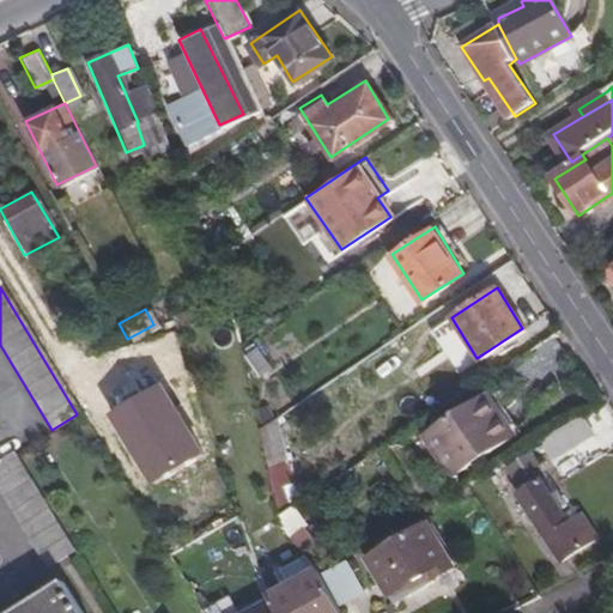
[(262,346),(246,354),(258,380),(274,372),(262,346)]
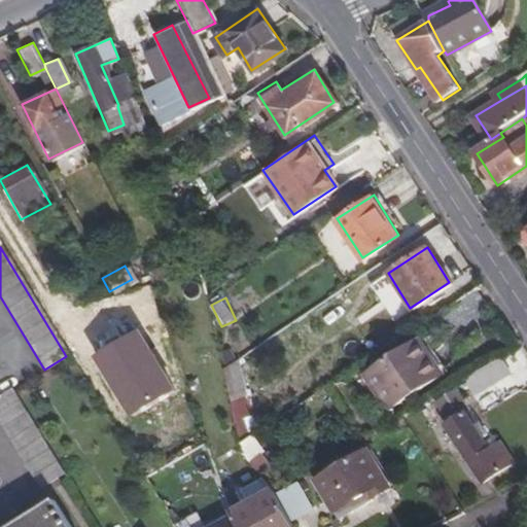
[(107,301),(79,313),(94,346),(126,329),(119,315),(113,314),(107,301)]
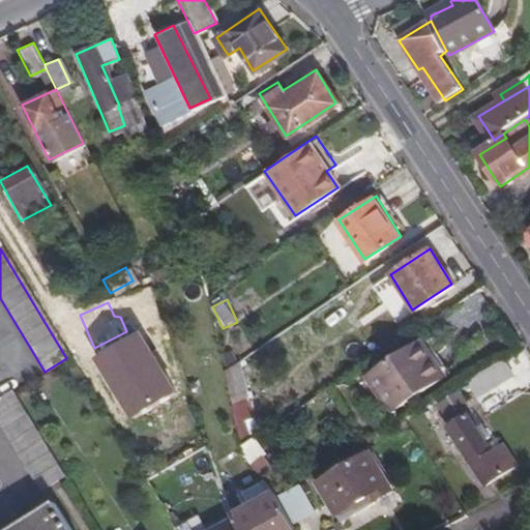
[(421,360),(431,355),(422,340),(413,346),(421,360)]
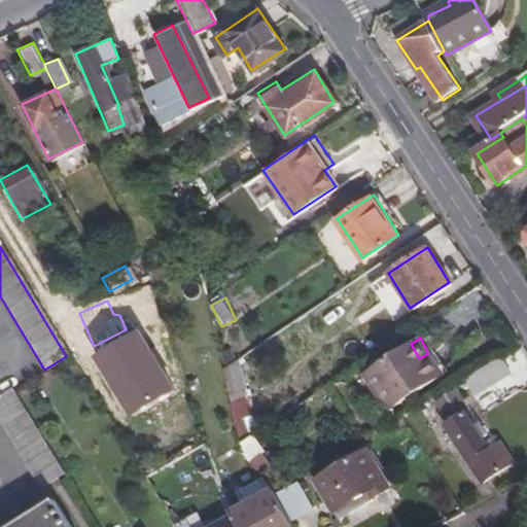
[(419,358),(411,344),(383,361),(391,376),(395,374),(408,393),(441,373),(428,353),(419,358)]
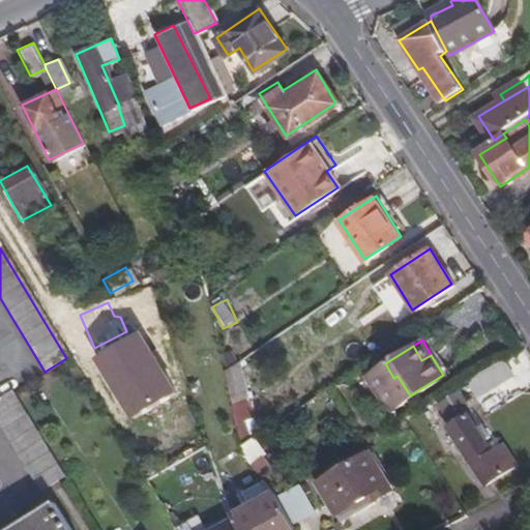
[(174,392),(183,389),(168,348),(147,354),(152,370),(164,365),(174,392)]
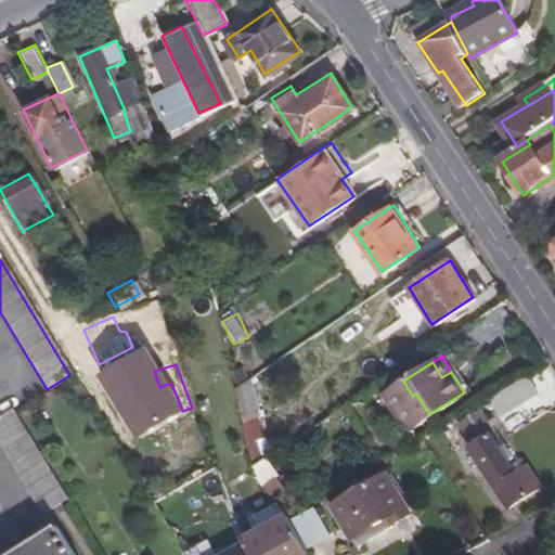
[(247,375),(232,385),(241,423),(256,412),(247,375)]
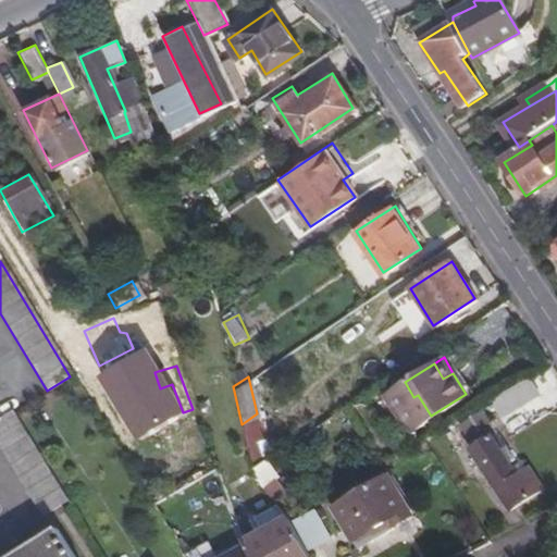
[(524,376),(489,398),(498,415),(535,394),(524,376)]
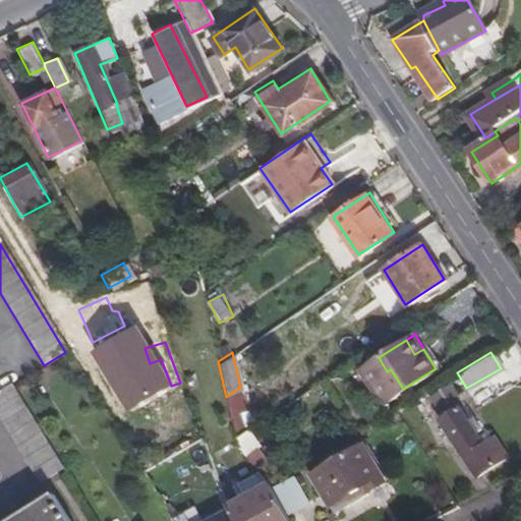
[(62,470),(11,388),(9,388),(0,393),(0,416),(40,482),(62,470)]
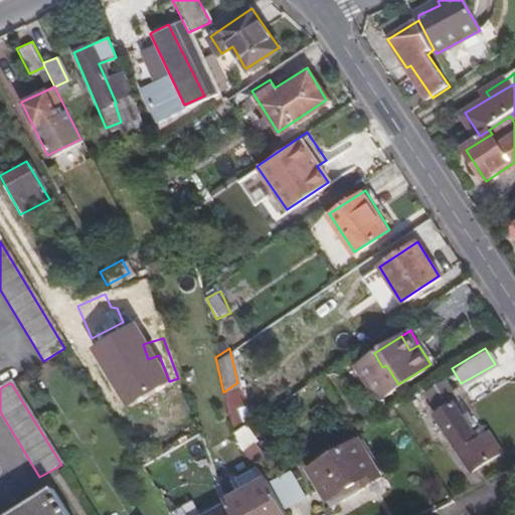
[(449,383),(425,391),(433,409),(456,401),(449,383)]
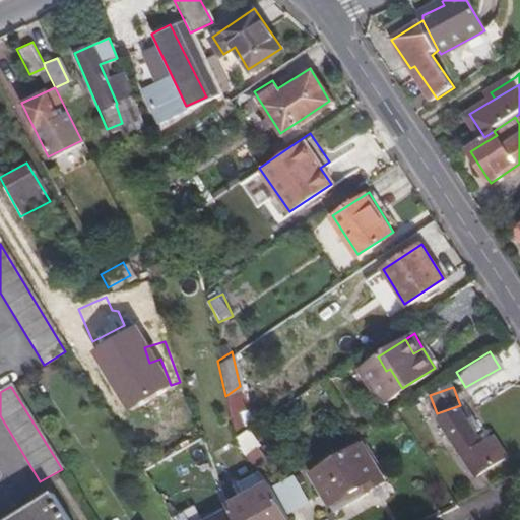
[(243,394),(229,397),(234,428),(248,426),(243,394)]
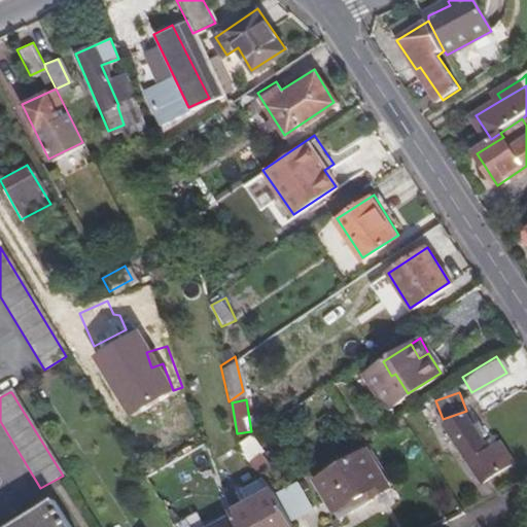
[(460,413),(441,424),(476,484),(511,463),(496,441),(482,449),(477,440),(468,427),(460,413)]
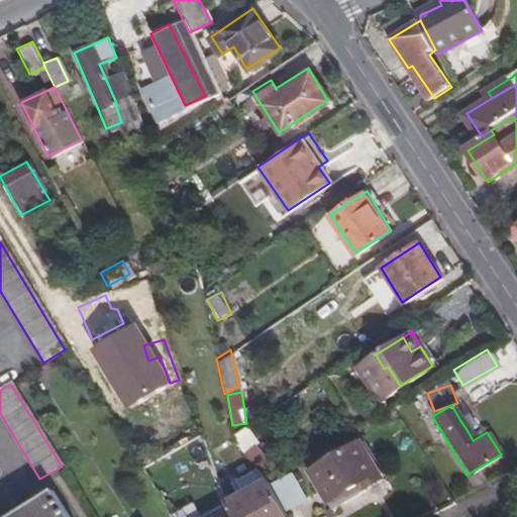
[(466,415),(459,419),(468,431),(474,427),(466,415)]
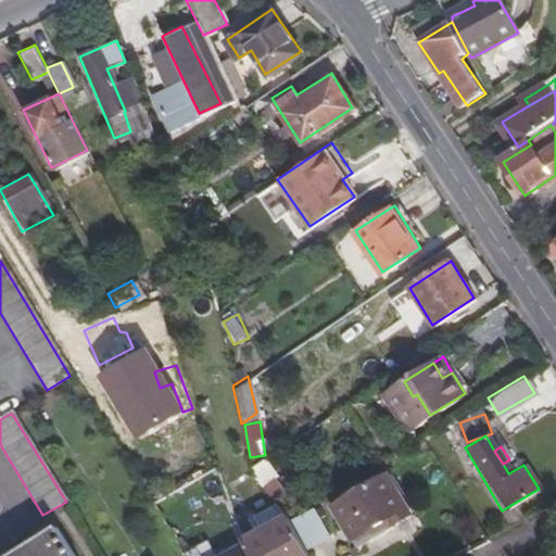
[(268,458),(252,469),(264,487),(279,477),(268,458)]
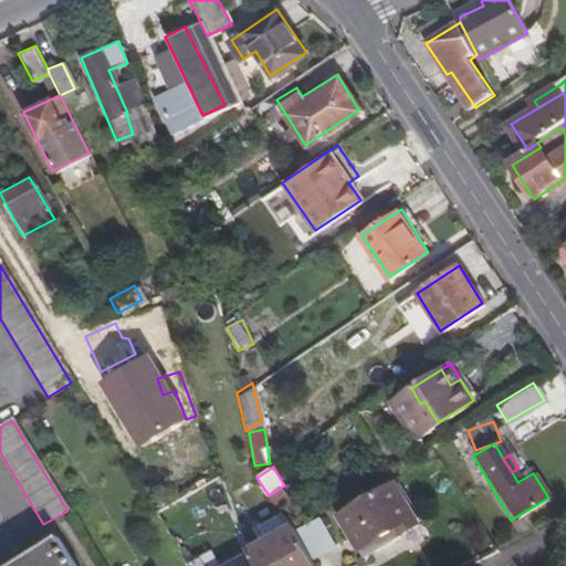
[(390,482),(334,515),(354,552),(391,531),(395,536),(415,524),(390,482)]
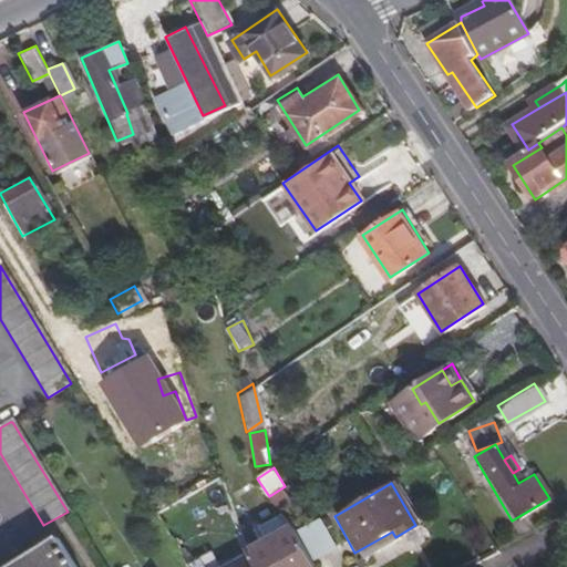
[(316,523),(296,536),(309,560),(330,547),(316,523)]
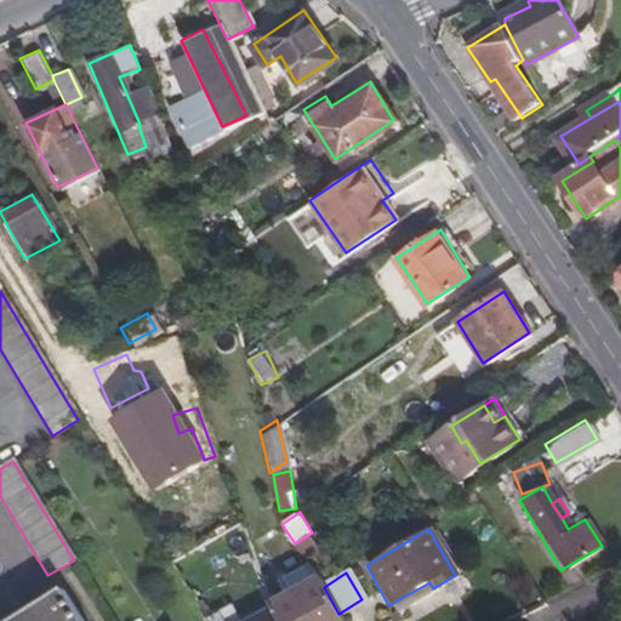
[(342,620),(339,614),(324,587),(319,579),(318,576),(294,590),(311,620),(342,620)]
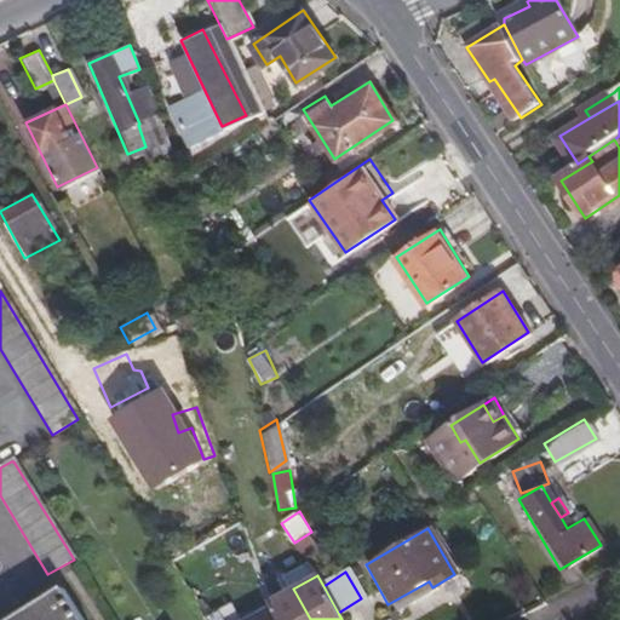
[(310,619),(293,589),(268,604),(269,608),(275,619),(310,619)]
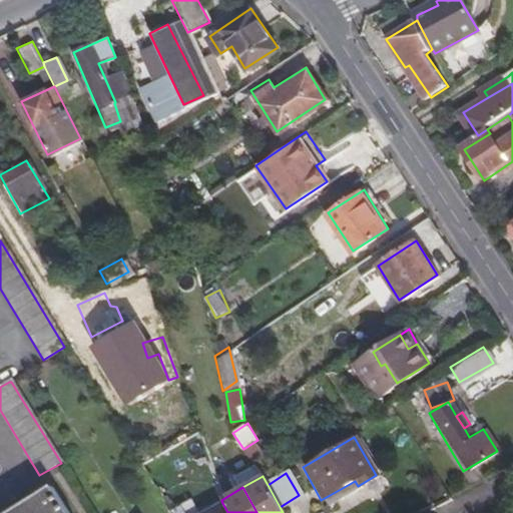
[(22,507),(12,512),(66,512),(53,489),(22,507)]
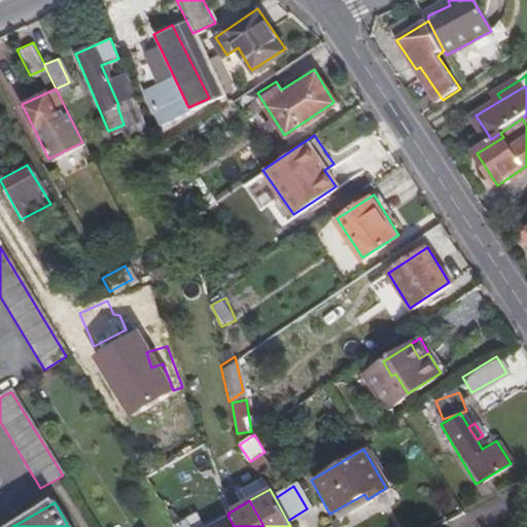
[(234,526),(229,517),(211,526),(234,526)]
